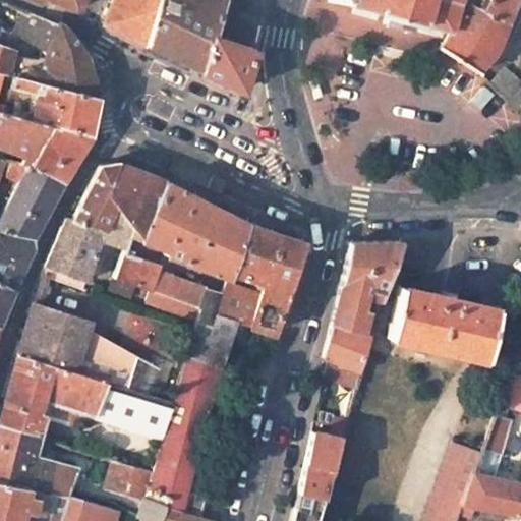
[(156,0),(110,0),(101,20),(145,41),(156,0)]
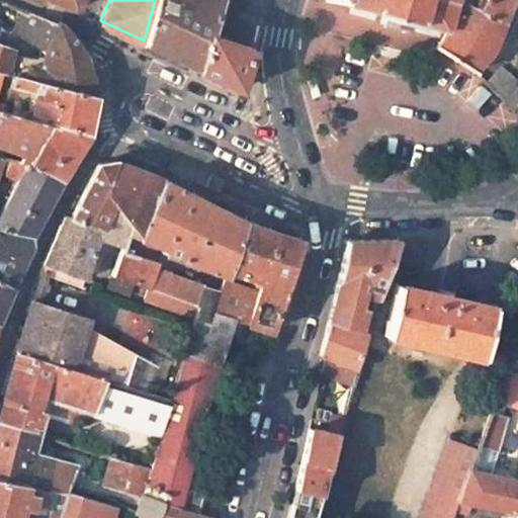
[(200,68),(211,31),(220,0),(155,0),(144,40),(200,68)]
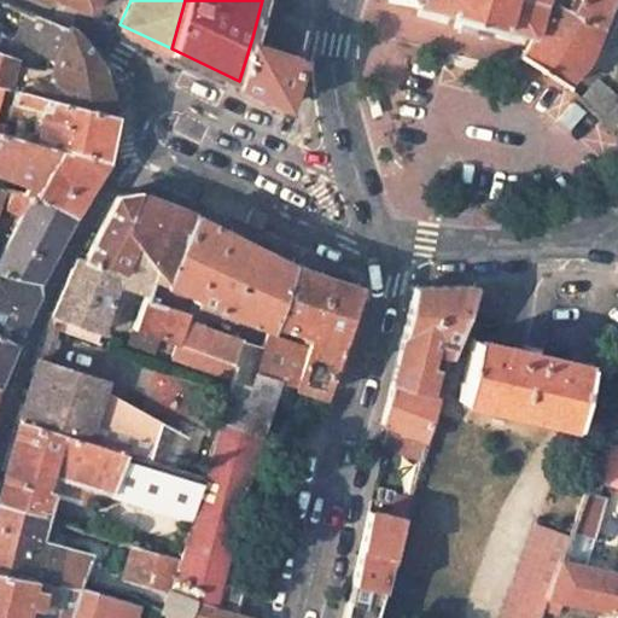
[(419,0),(447,9),(445,11),(495,27),(496,23),(526,31),(535,0),(419,0)]
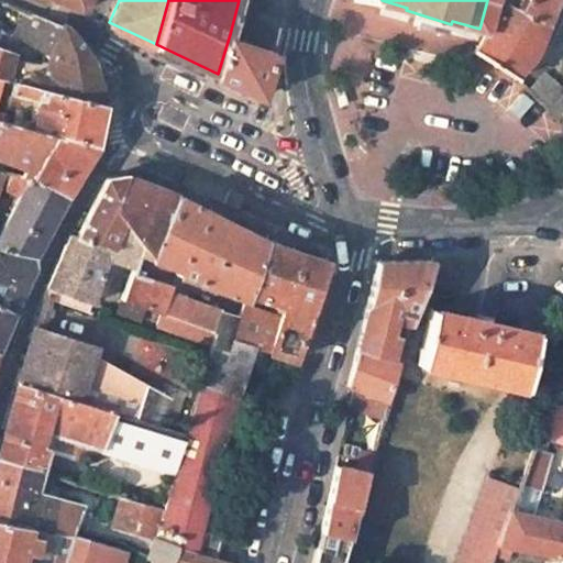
[(495,0),(482,30),(472,51),(509,77),(531,56),(554,0),(495,0)]
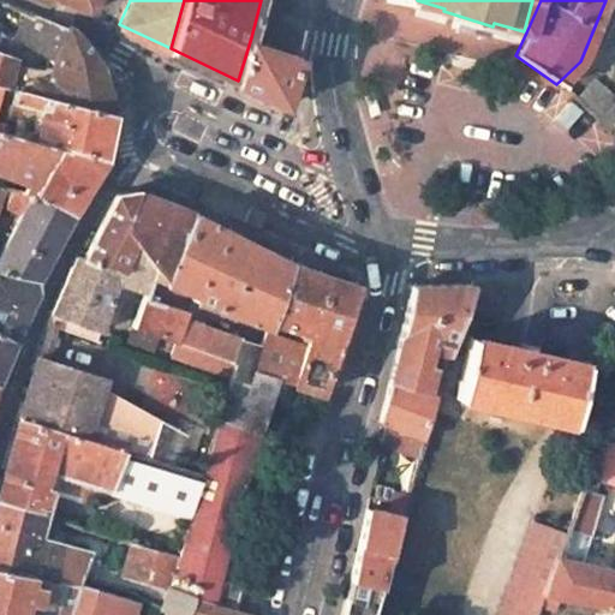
[(526,33),(541,0),(532,0),(524,31),(526,33)]
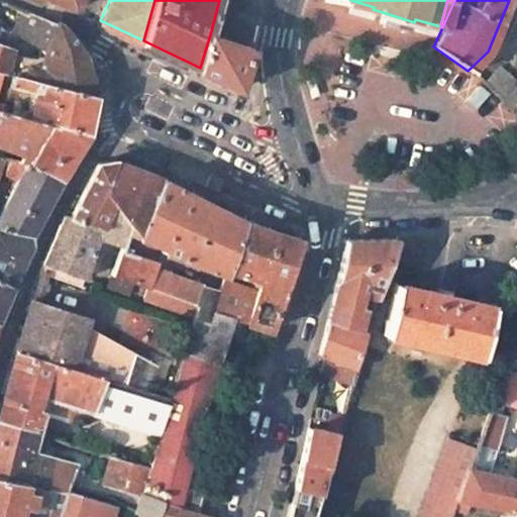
[(0,71),(10,75),(93,99),(85,56),(78,47),(58,24),(27,12),(13,32),(45,48),(38,68),(17,62),(20,53),(0,46),(0,71)]
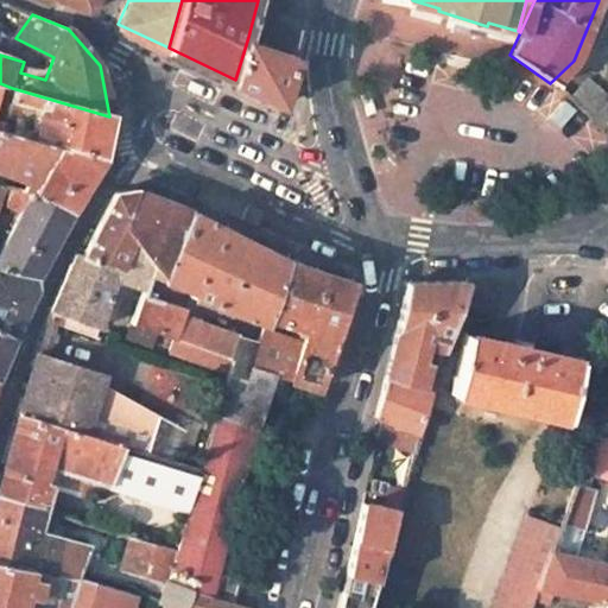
[(298,55),(248,37),(235,80),(280,101),(298,55)]
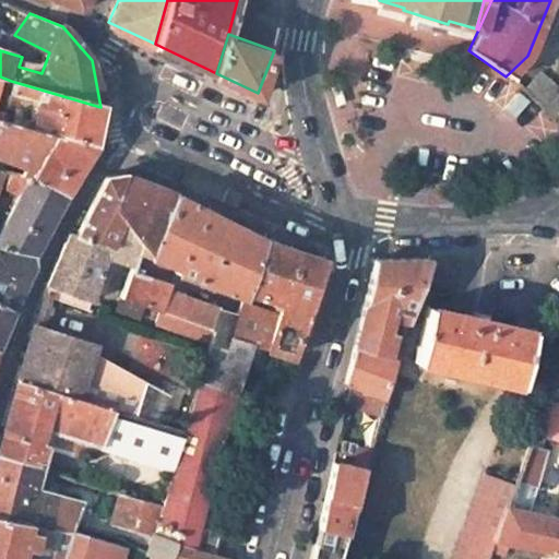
[(8,123),(91,146),(93,135),(100,107),(11,81),(8,93),(24,96),(20,109),(11,107),(8,123)]
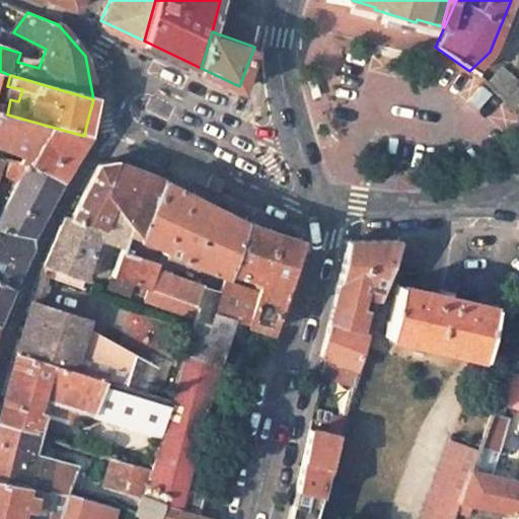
[(518,83),(501,101),(518,119),(518,83)]
